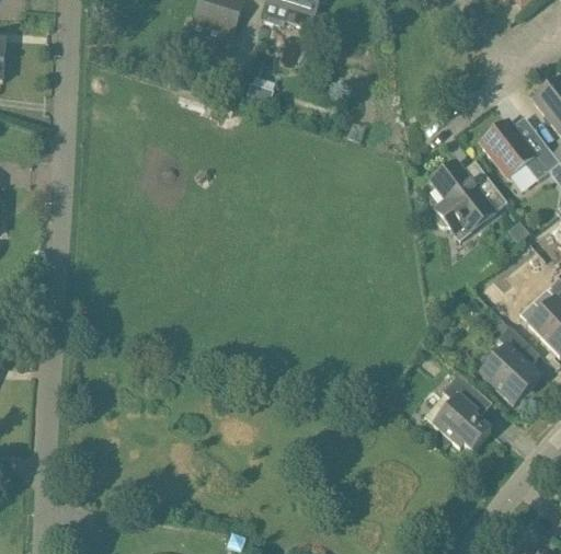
[(198,0),(193,16),(195,18),(184,54),(195,57),(203,33),(209,35),(203,56),(226,61),(236,30),(245,0),(198,0)]
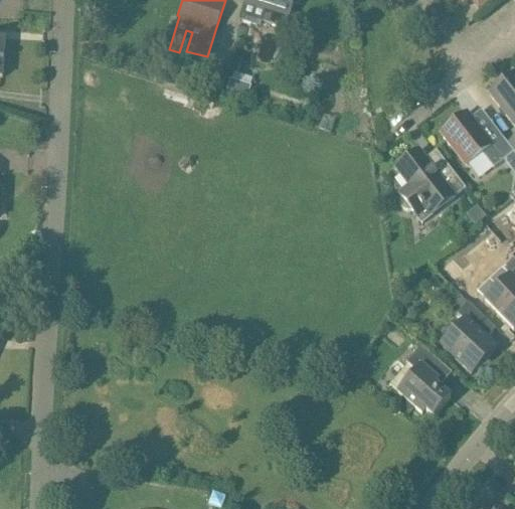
[(244,0),(239,16),(261,23),(263,18),(284,24),(288,13),(290,13),(293,0),(244,0)]
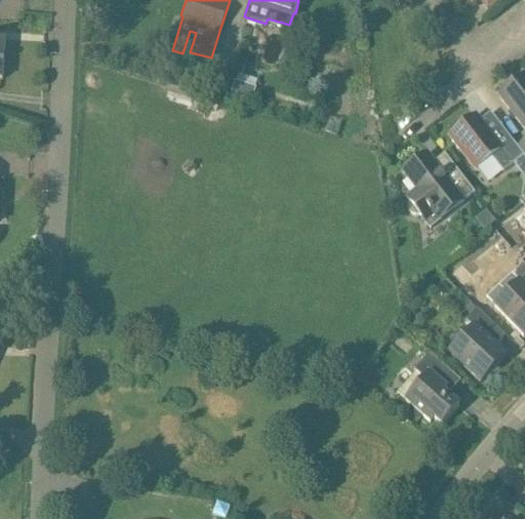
[(524,74),(524,75),(521,74),(514,79),(514,83),(500,93),(524,125),(524,74)]
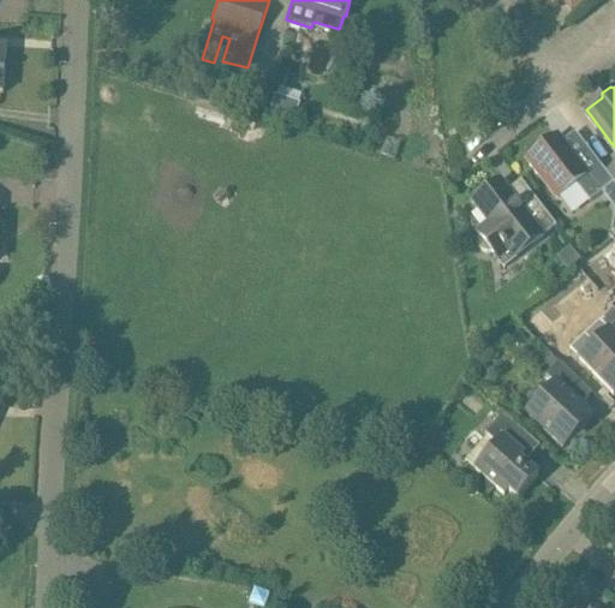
[(614,178),(608,168),(590,145),(577,156),(557,132),(529,154),(557,192),(575,178),(590,196),(614,178)]
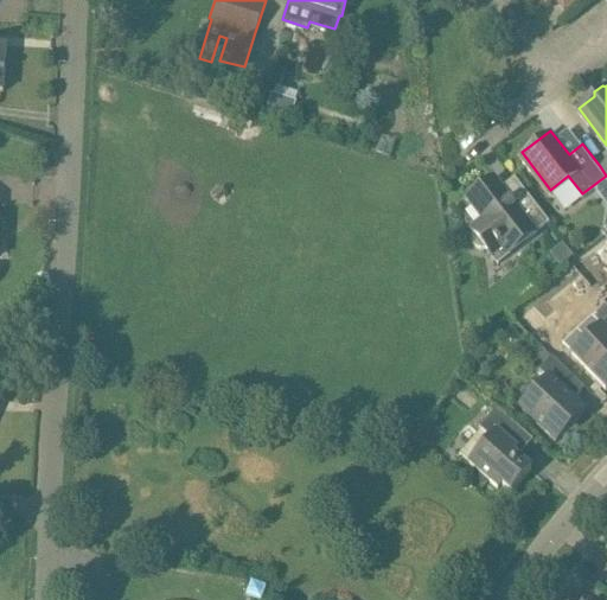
[(511,195),(494,173),(466,195),(481,215),(471,224),(474,228),(472,230),(471,233),(472,238),(475,242),(480,244),(486,243),(487,246),(498,237),(504,243),(530,223),(535,229),(549,218),(524,185),(511,195)]
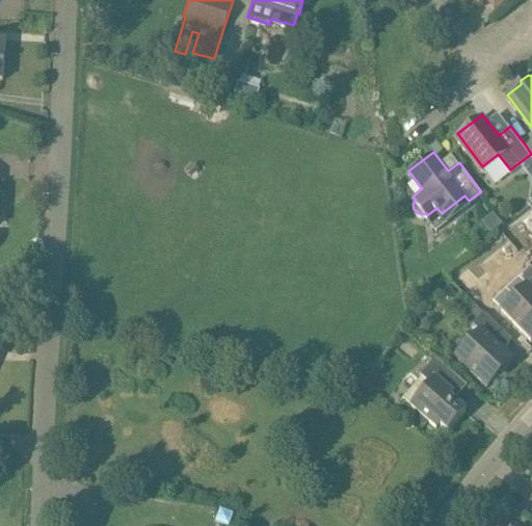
[(531,264),(520,274),(519,272),(493,297),(531,338),(531,336),(531,264)]
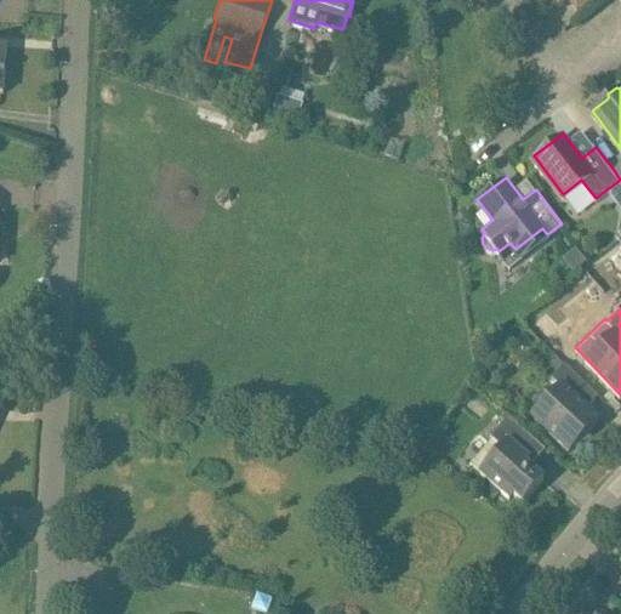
[(598,392),(565,360),(552,375),(560,384),(533,413),(569,448),(598,416),(587,404),(598,392)]
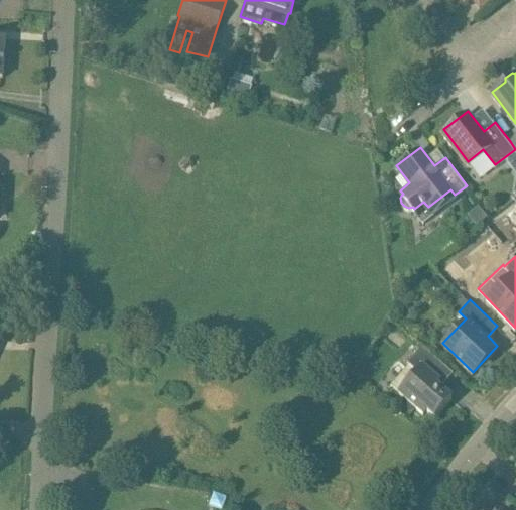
[(409,361),(390,383),(398,390),(423,411),(426,407),(434,414),(453,395),(437,382),(440,379),(435,375),(445,365),(449,368),(450,368),(422,343),(413,354),(407,360),(409,361)]
